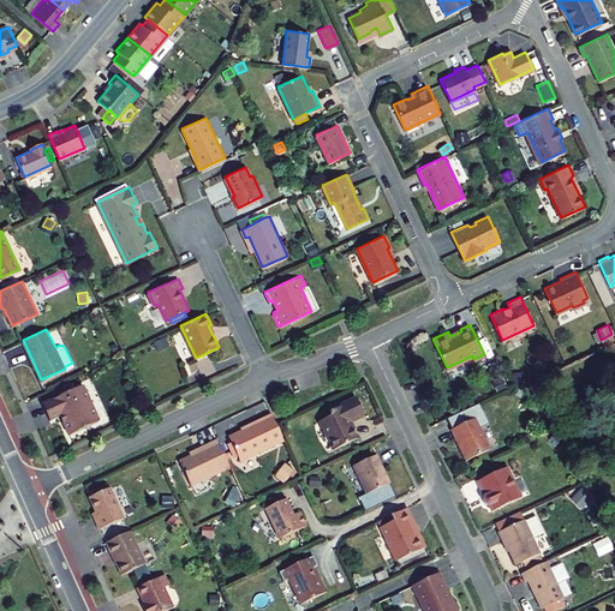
[(157,348),(169,343),(165,335),(154,340),(157,348)]
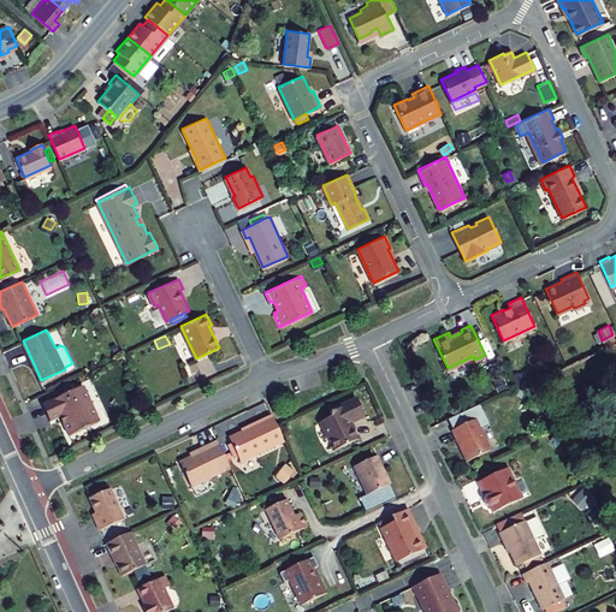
[(527,378),(525,369),(511,373),(515,381),(527,378)]
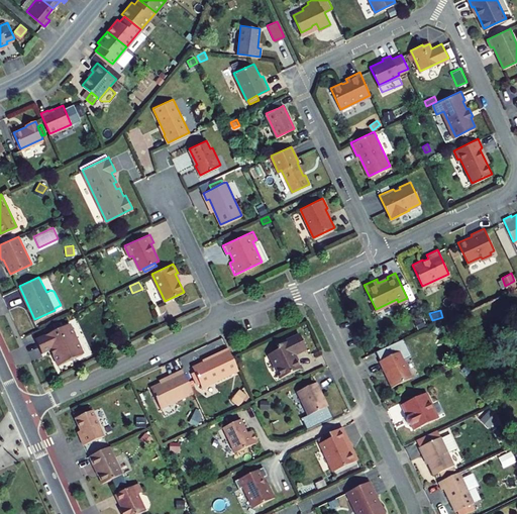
[(426,324),(422,318),(416,321),(419,328),(426,324)]
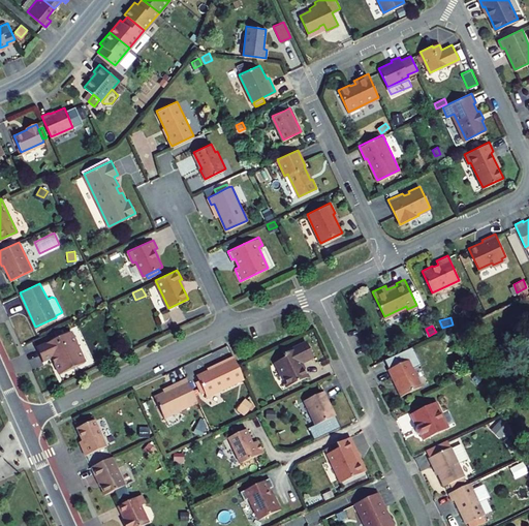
[(466,342),(460,330),(456,331),(462,344),(466,342)]
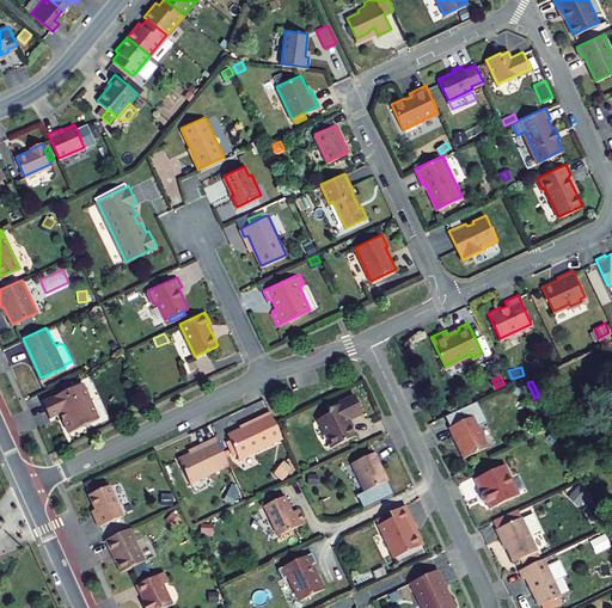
[(49,416),(60,411),(68,430),(98,417),(81,382),(42,400),(49,416)]
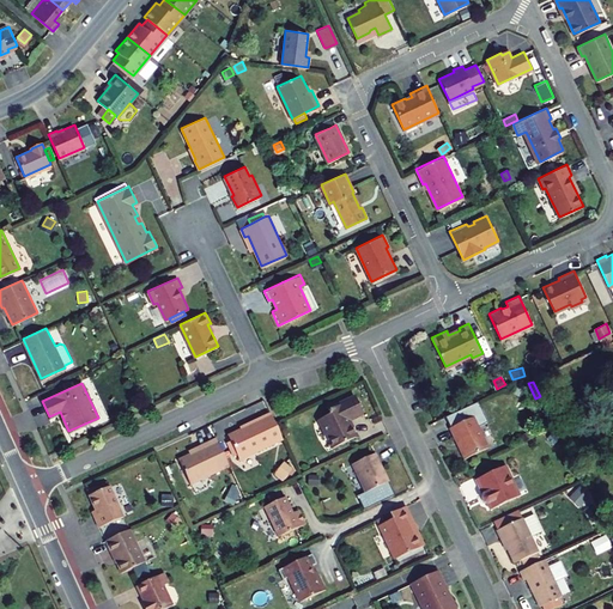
[(510,391),(519,395),(521,390),(514,385),(510,391)]
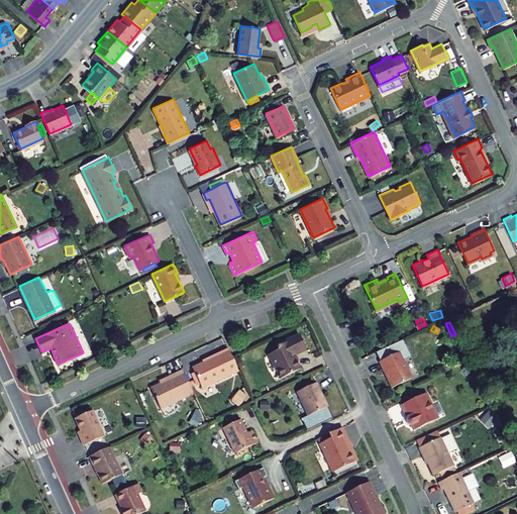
[(281,376),(300,367),(293,352),(306,346),(300,333),(278,344),(279,347),(269,351),(281,376)]
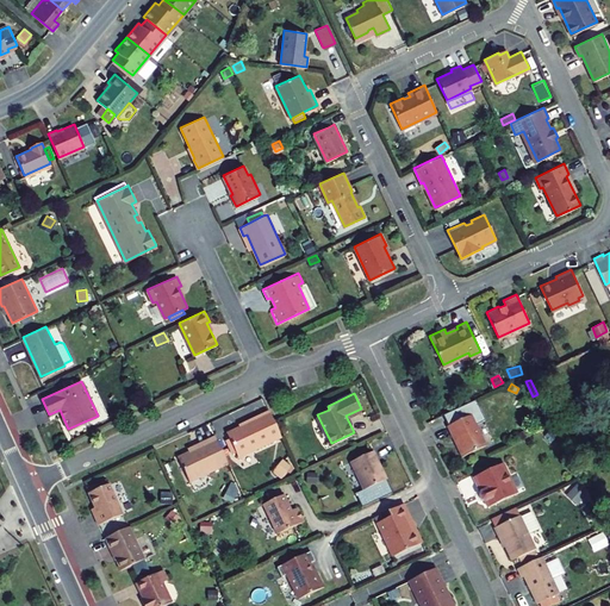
[(281,435),(268,408),(259,413),(260,414),(226,430),(229,437),(236,450),(238,455),(281,435)]
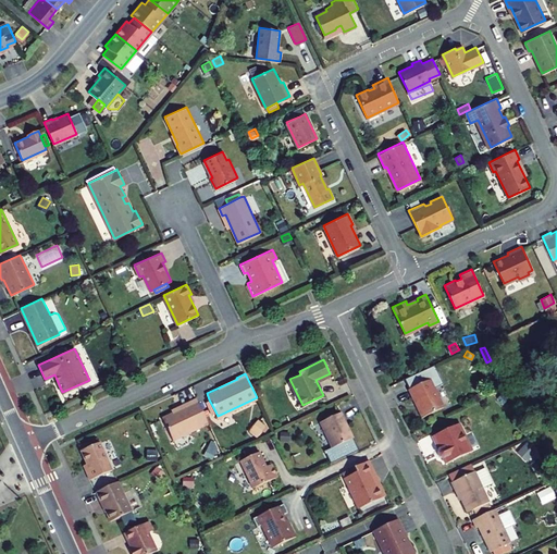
[(430,377),(408,388),(412,395),(413,395),(418,405),(417,405),(421,416),(444,405),(430,377)]
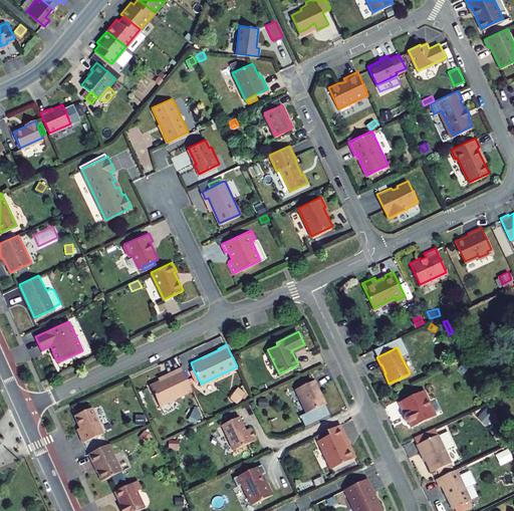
[(458,365),(464,371),(468,367),(462,361),(458,365)]
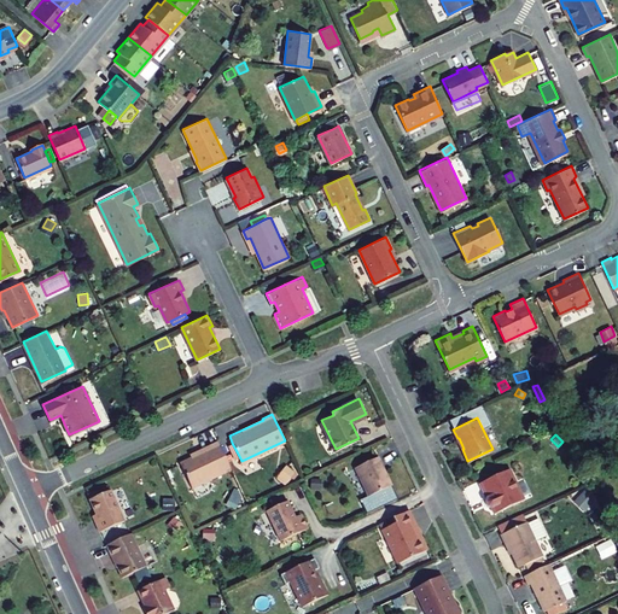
[(231,467),(217,440),(208,444),(209,448),(180,461),(191,486),(231,467)]
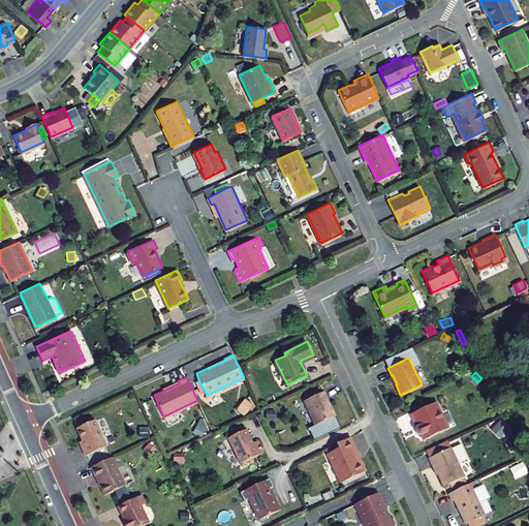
[(198,379),(196,380),(201,393),(205,391),(198,379)]
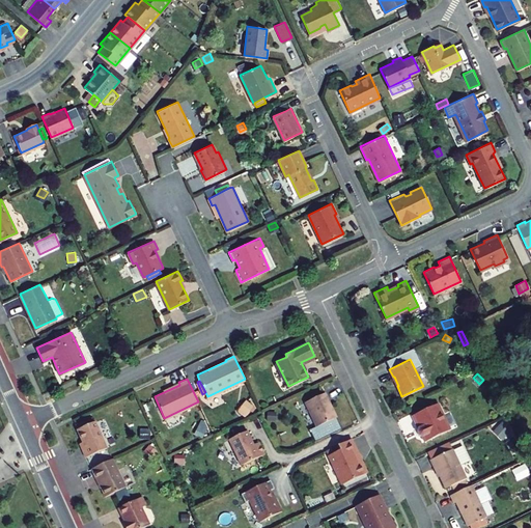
[(328,398),(325,391),(305,400),(316,424),(310,427),(315,440),(341,427),(331,404),(330,404),(328,399),(328,398)]
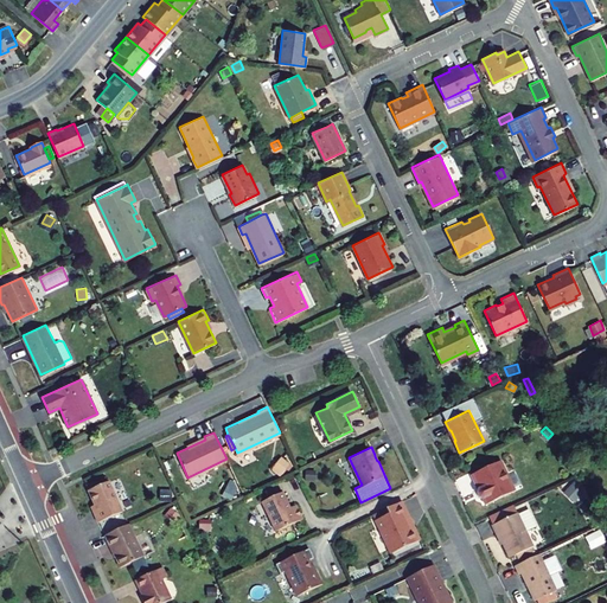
[(289,462),(281,455),(274,464),(282,472),(289,462)]
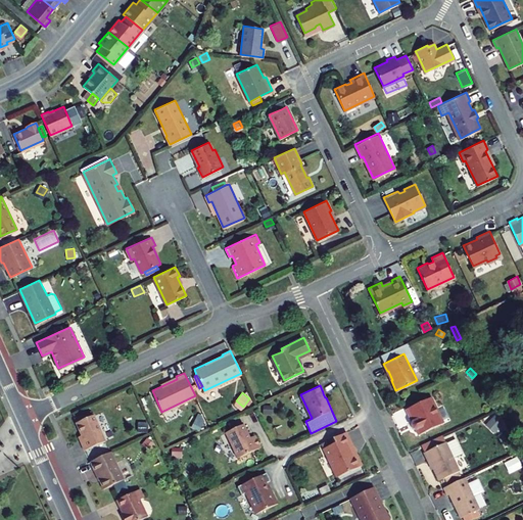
[(443,421),(431,395),(406,408),(412,420),(411,423),(413,427),(416,428),(418,433),(443,421)]
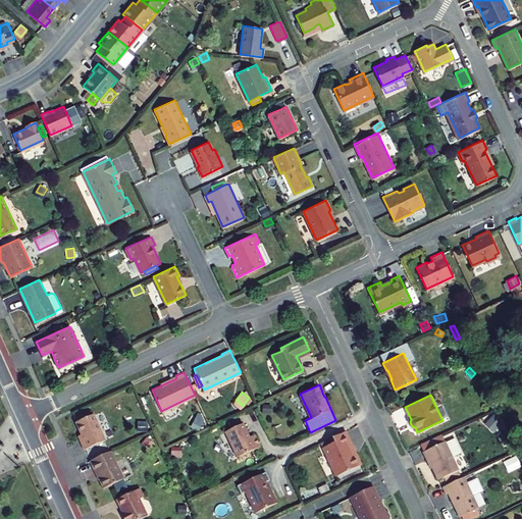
[(74,416),(75,420),(93,413),(91,409),(74,416)]
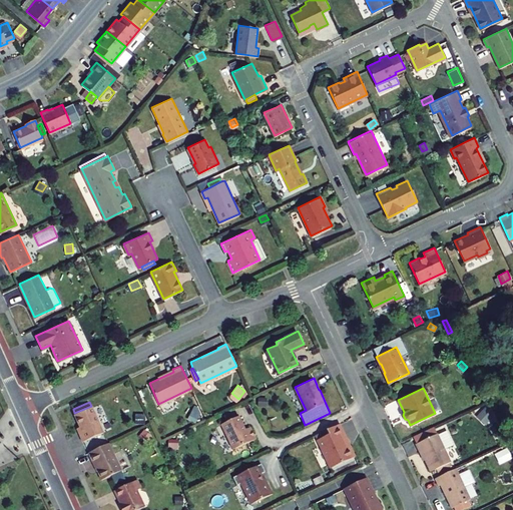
[(74,413),(82,431),(79,432),(82,440),(102,431),(91,405),(91,406),(74,413)]
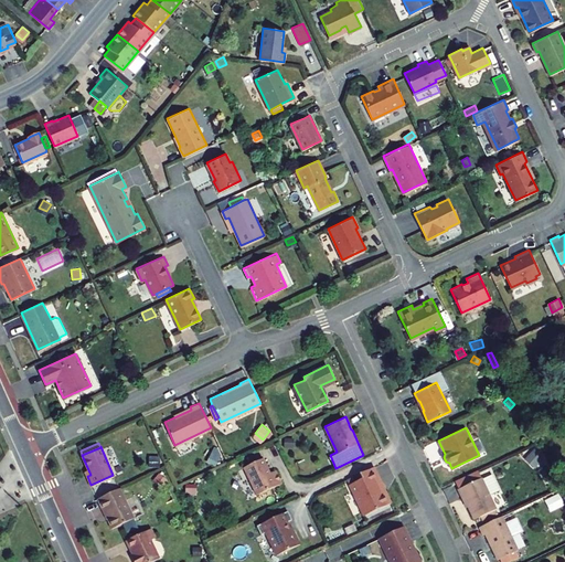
[(525,456),(534,464),(541,457),(532,449),(525,456)]
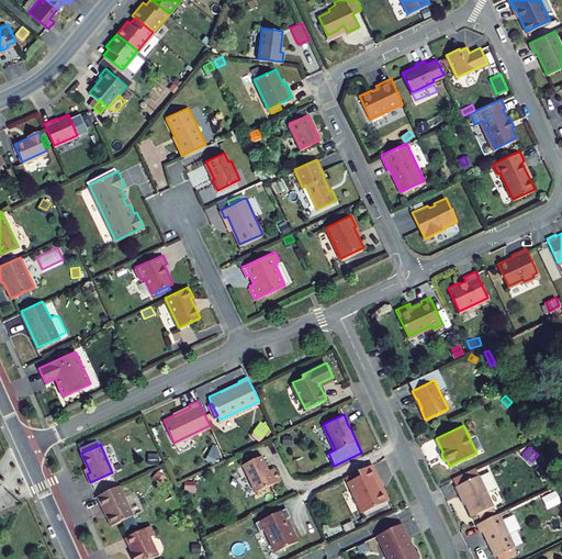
[(210,449),(206,457),(213,460),(217,454),(210,449)]
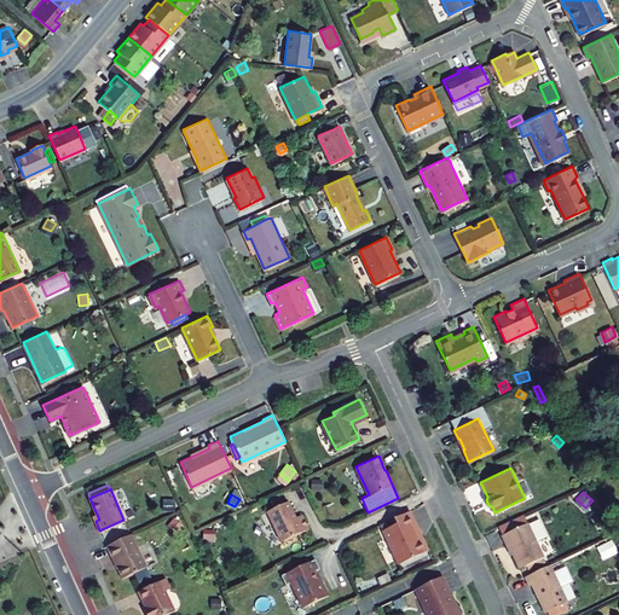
[(295,516),(288,500),(267,510),(281,540),(308,527),(301,512),(295,516)]
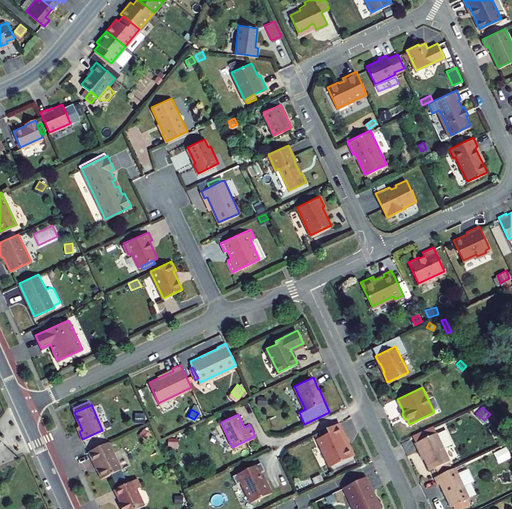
[(344,433),(338,421),(314,433),(330,465),(354,454),(349,442),(346,444),(341,434),(344,433)]
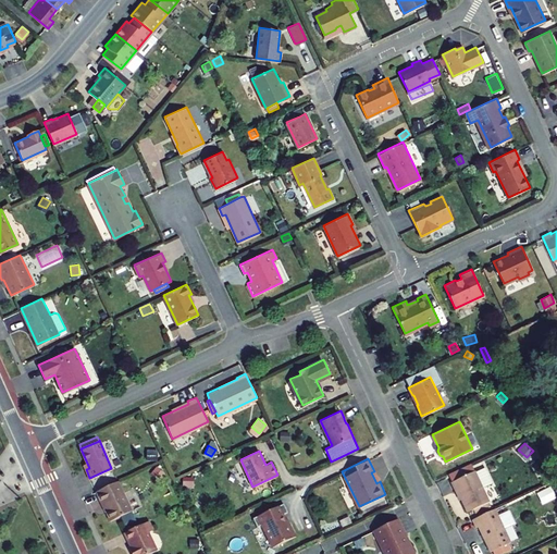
[(159,478),(164,471),(157,465),(151,471),(159,478)]
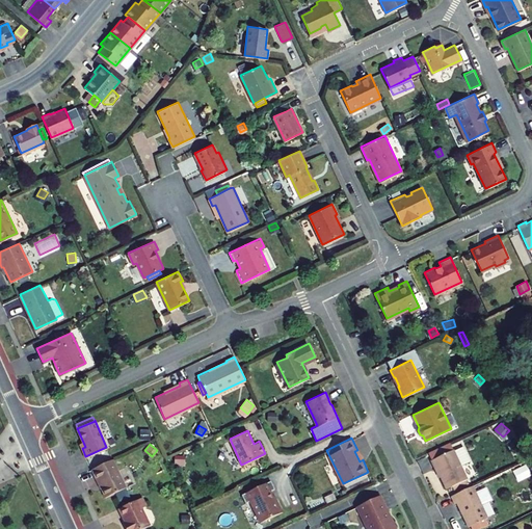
[(470,459),(462,445),(453,449),(453,448),(431,458),(434,466),(436,466),(447,486),(452,484),(467,477),(460,464),(470,459)]
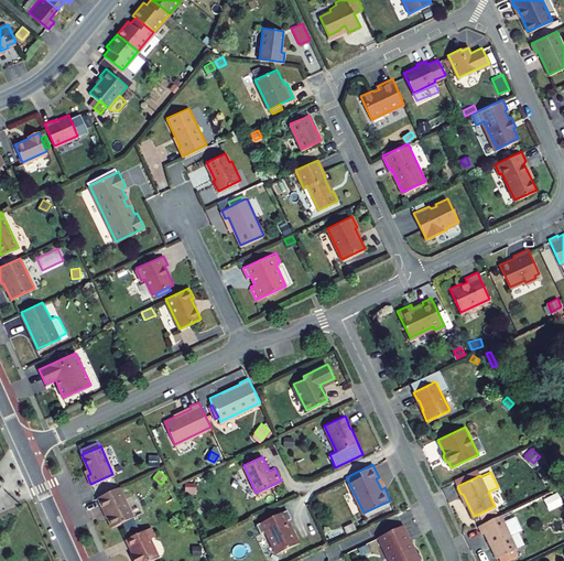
[(119,485),(97,496),(104,510),(105,510),(111,526),(133,516),(119,485)]
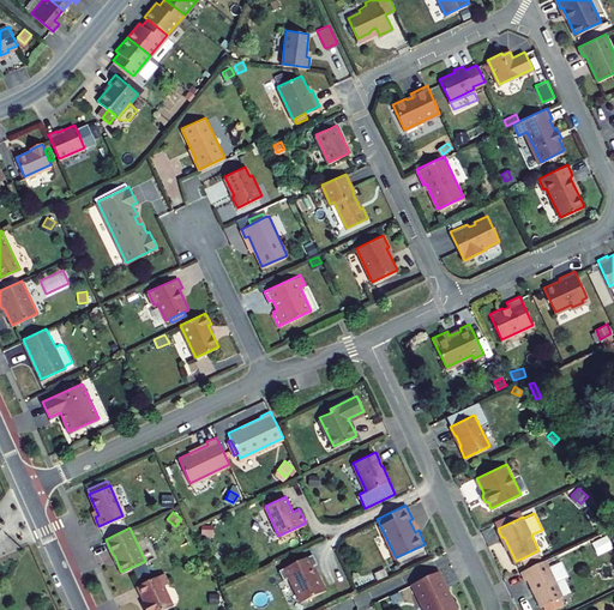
[(540,554),(539,550),(522,559),(524,562),(540,554)]
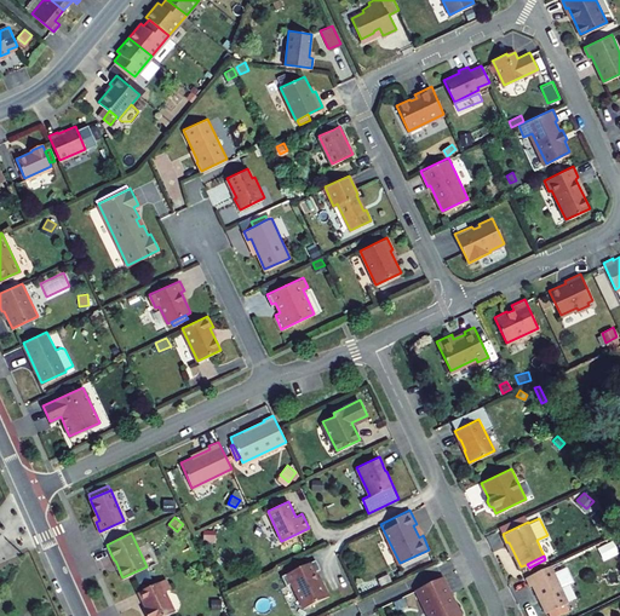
[(320,566),(315,558),(281,574),(286,583),(292,581),(300,600),(309,603),(329,593),(321,576),(317,577),(315,570),(320,566)]
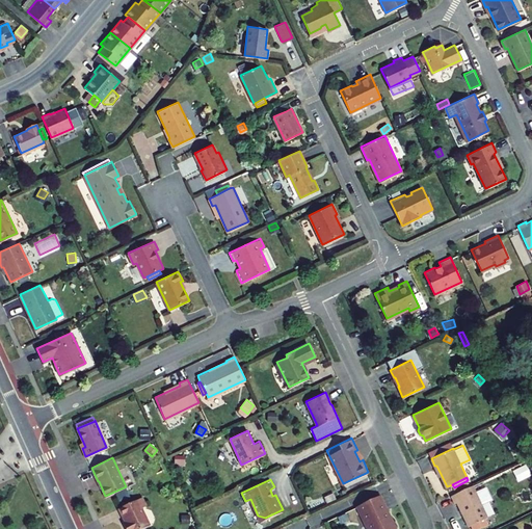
[(472,484),(451,495),(454,502),(457,501),(469,525),(471,524),(473,528),(476,528),(487,524),(484,518),(487,516),(480,502),(490,498),(485,485),(475,491),(472,484)]
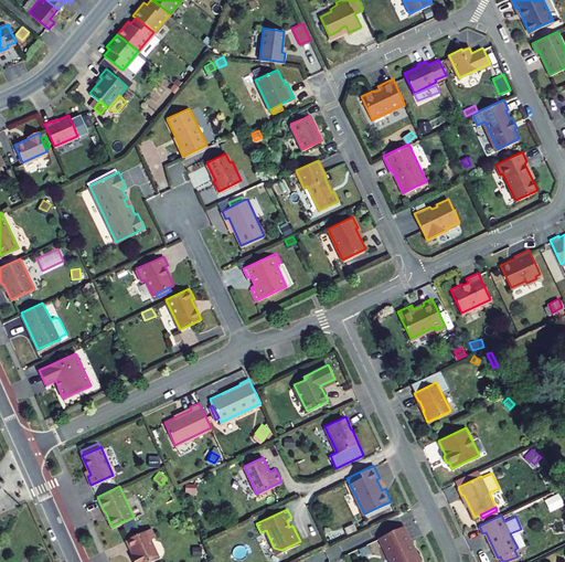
[(420,561),(422,561),(404,525),(379,537),(391,561),(420,561)]
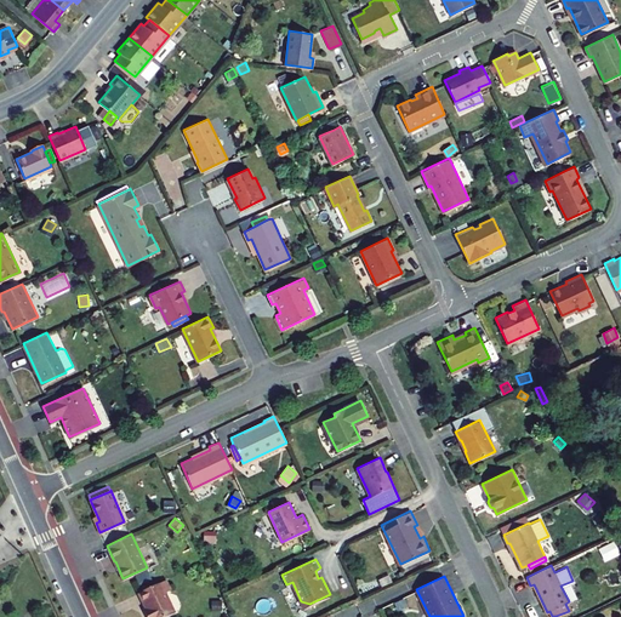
[(165,578),(138,590),(146,606),(143,607),(147,616),(160,616),(175,611),(165,590),(170,588),(165,578)]
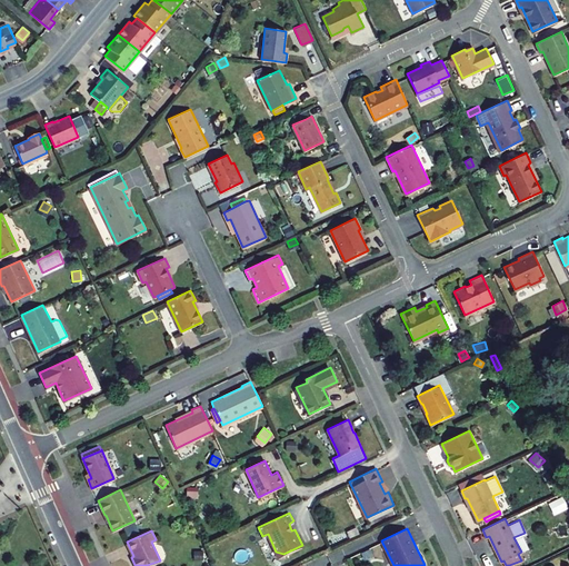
[(375,555),(370,547),(361,552),(365,559),(375,555)]
